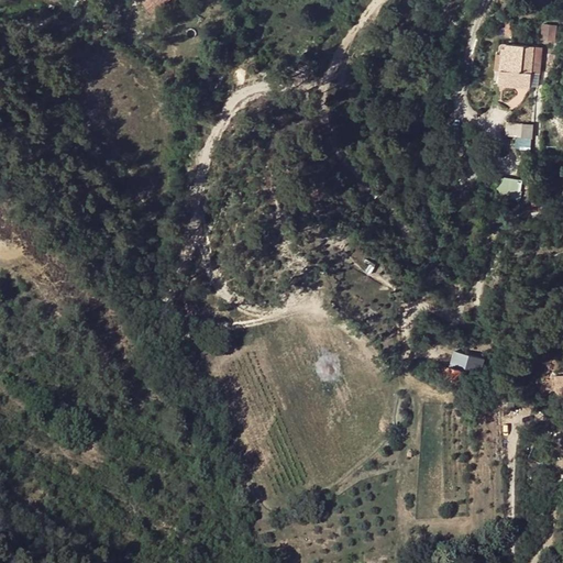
[(152,13),(167,0),(147,0),(143,3),(152,13)]
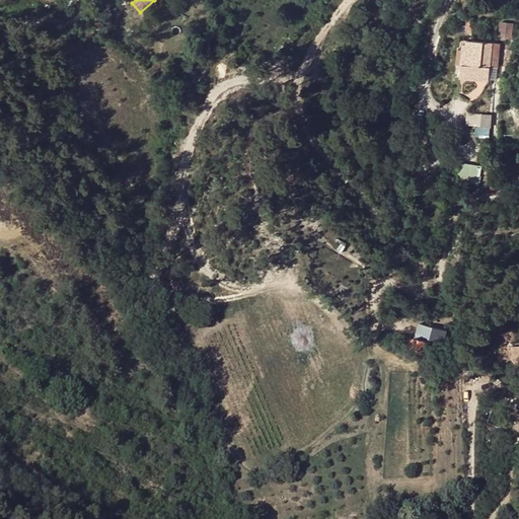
[(509,36),(511,20),(500,20),(499,35),(509,36)]
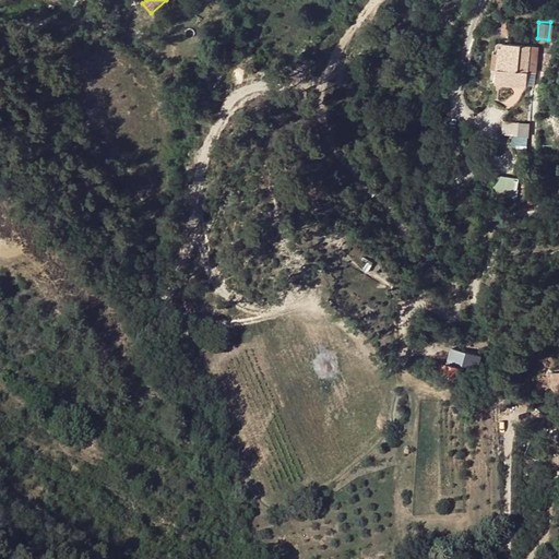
[(500,51),(498,69),(497,84),(527,87),(530,67),(537,67),(538,47),(506,43),(504,47),(500,46),(500,51)]
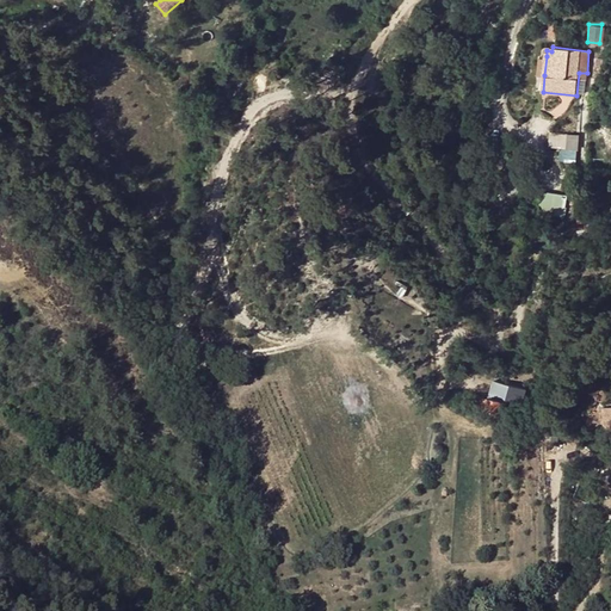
[(549,129),(548,143),(562,144),(563,130),(549,129)]
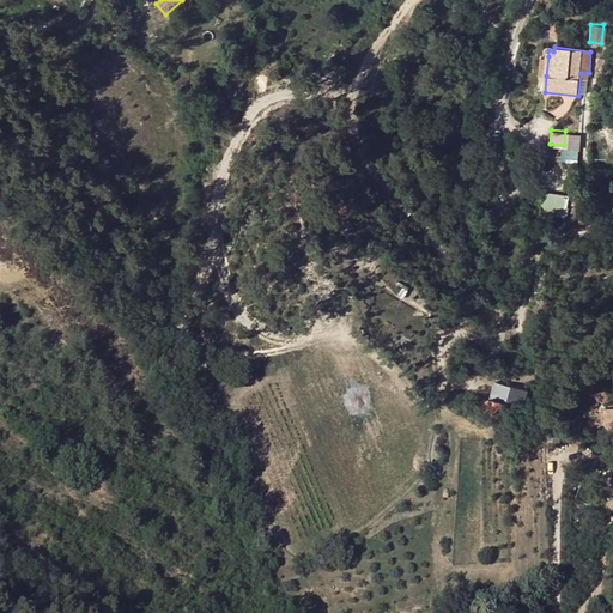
[(568,147),(580,149),(581,133),(569,132),(568,147)]
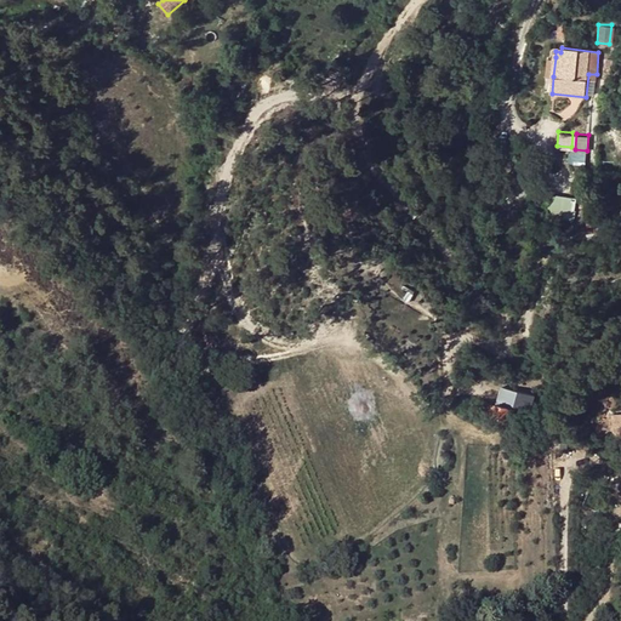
[(588,160),(588,151),(569,151),(569,160),(588,160)]
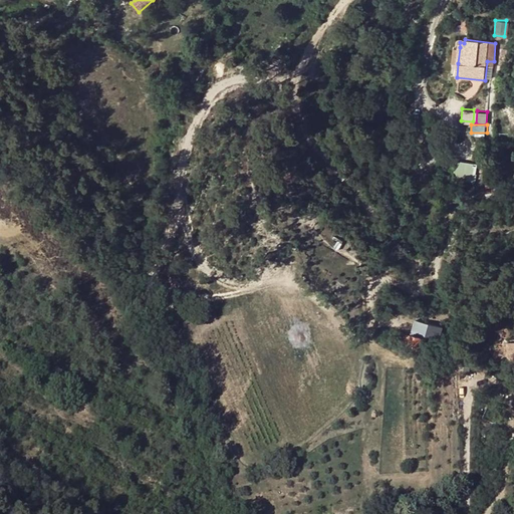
[(427,147),(420,152),(432,167),(439,162),(427,147)]
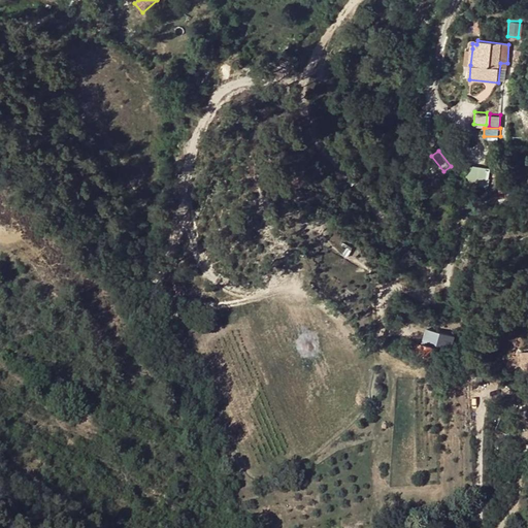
[(428,171),(429,170),(436,177),(443,171),(431,156),(422,164),(428,171)]
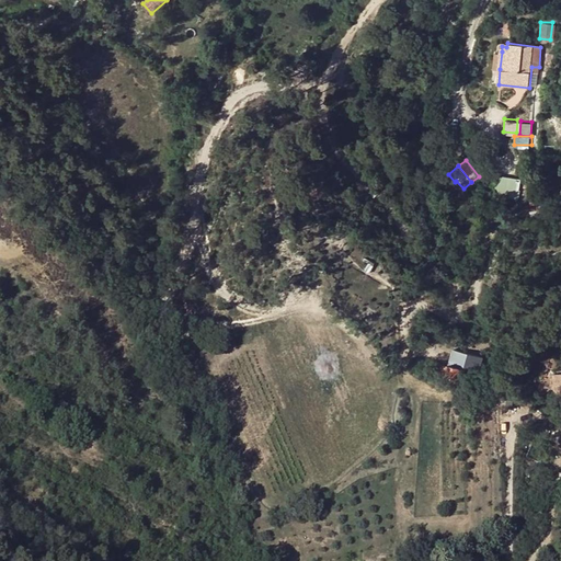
[(519,196),(521,176),(497,175),(496,195),(519,196)]
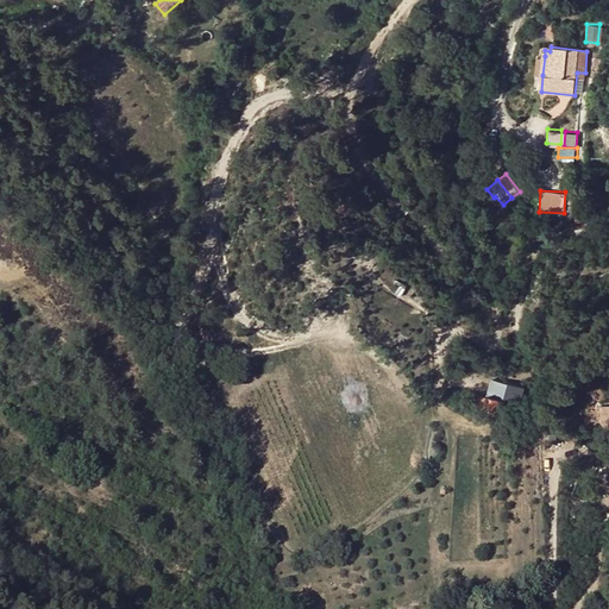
[(491,378),(489,390),(510,396),(514,384),(491,378)]
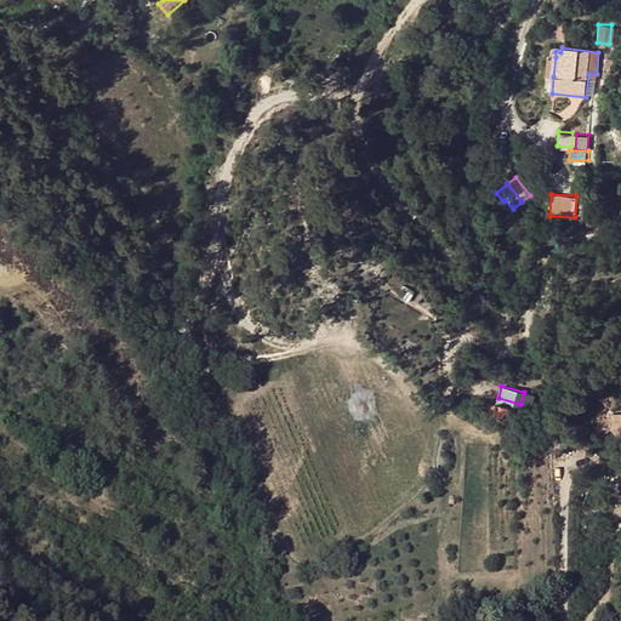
[(513,408),(496,403),(494,416),(508,421),(513,408)]
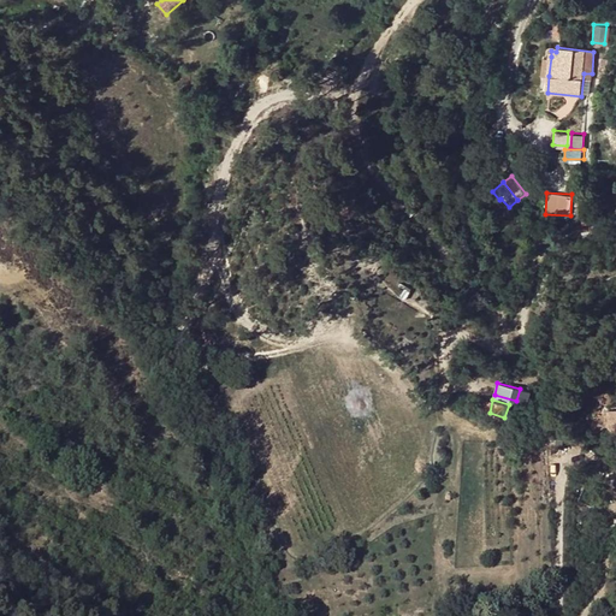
All buildings are outlined.
